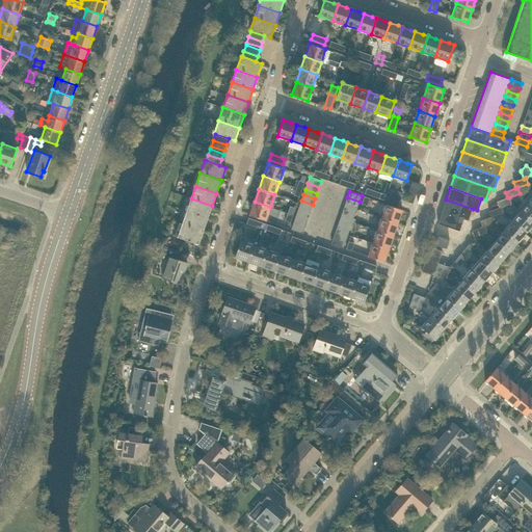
[(400,200),(387,194),(384,200),(398,205),(400,200)]
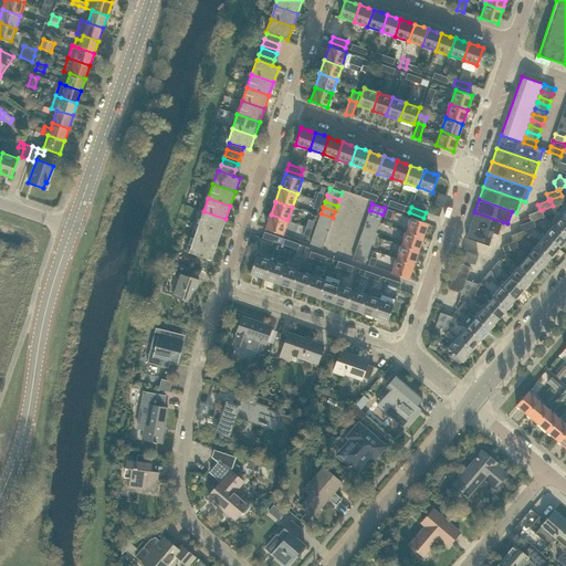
[(380,220),(383,215),(369,210),(367,216),(380,220)]
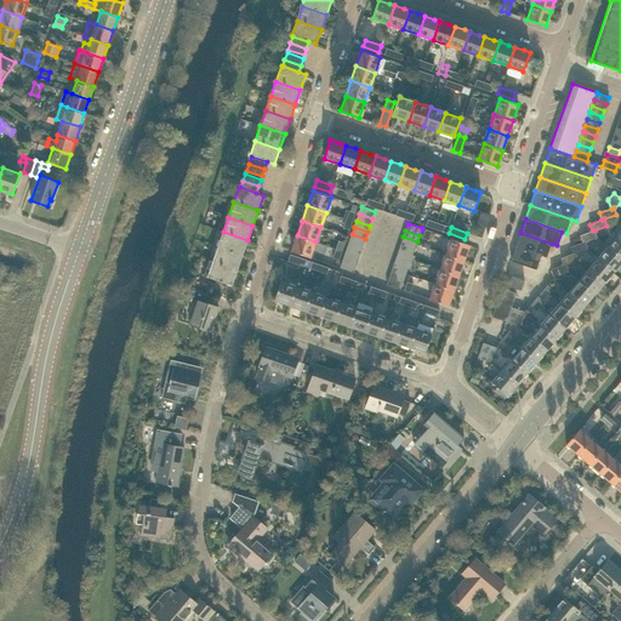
[(585,241),(597,237),(594,231),(592,231),(580,235),(582,243),(585,241)]
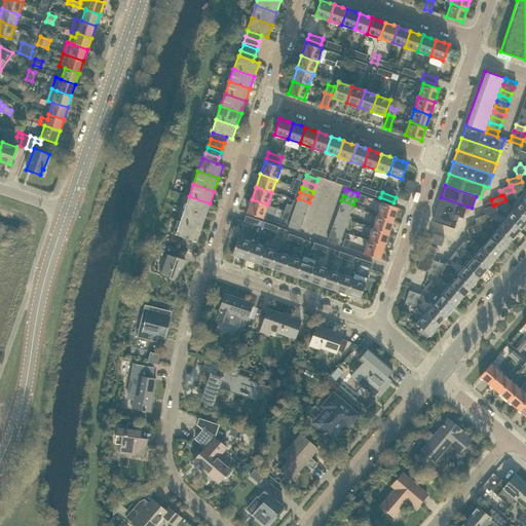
[(205,216),(210,203),(189,196),(185,209),(205,216)]
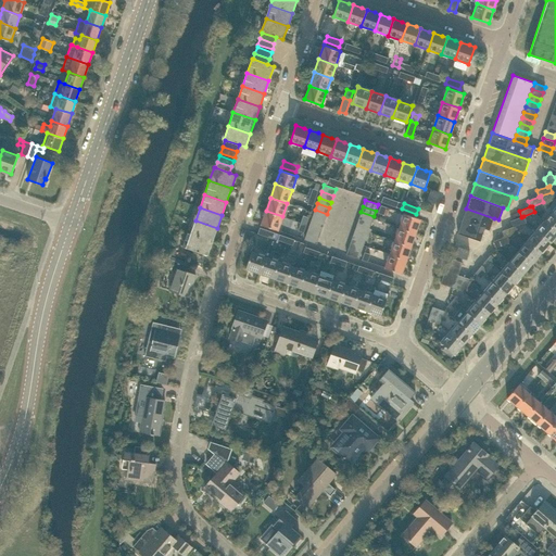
[(490,230),(494,218),(466,209),(462,220),(484,229),(490,230)]
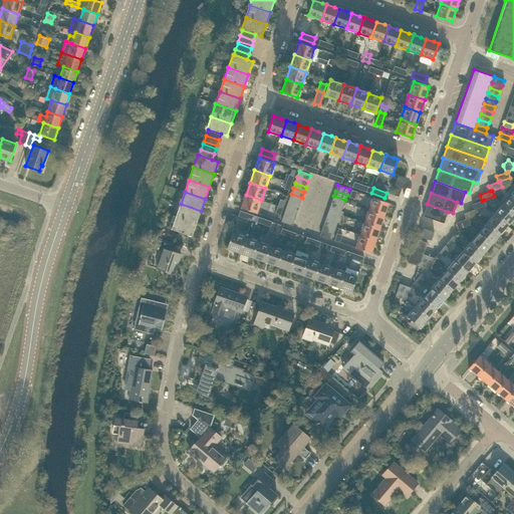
[(300,203),(302,198),(291,194),(289,199),(300,203)]
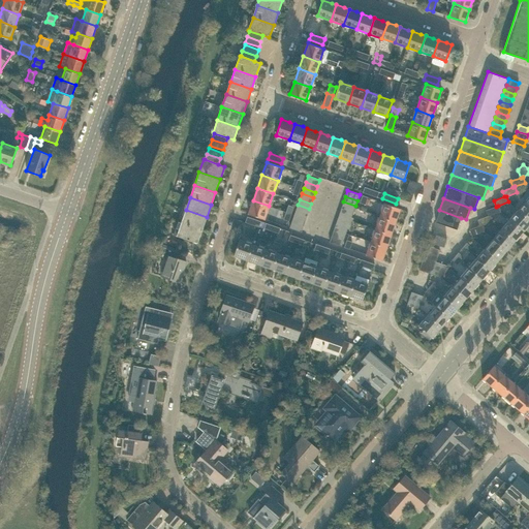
[(528,219),(528,203),(526,199),(518,210),(528,219)]
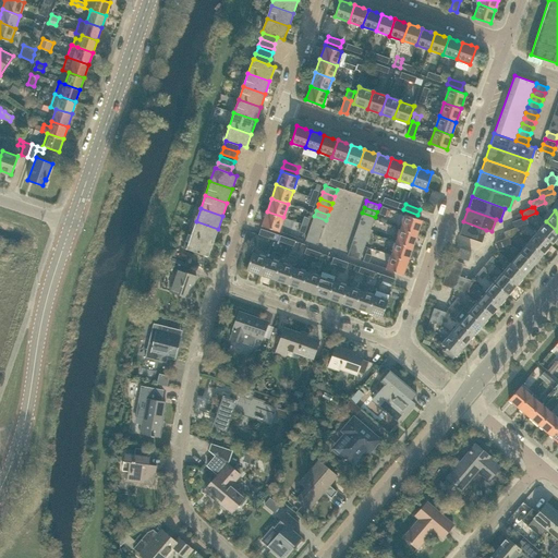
[(279,231),(283,217),(267,211),(262,226),(279,231)]
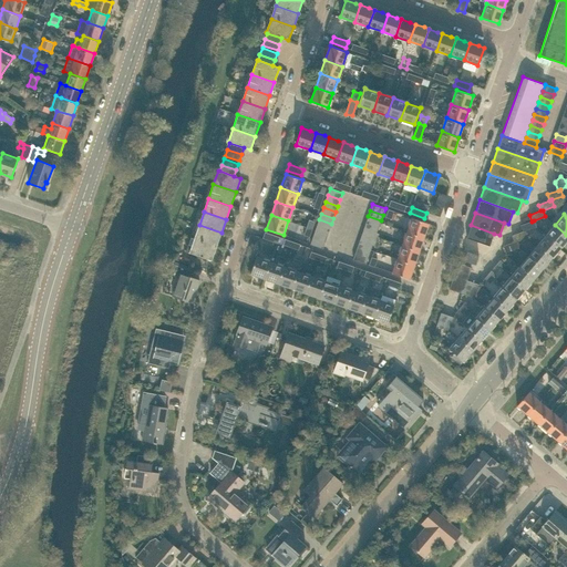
[(379,227),(381,220),(368,216),(367,223),(379,227)]
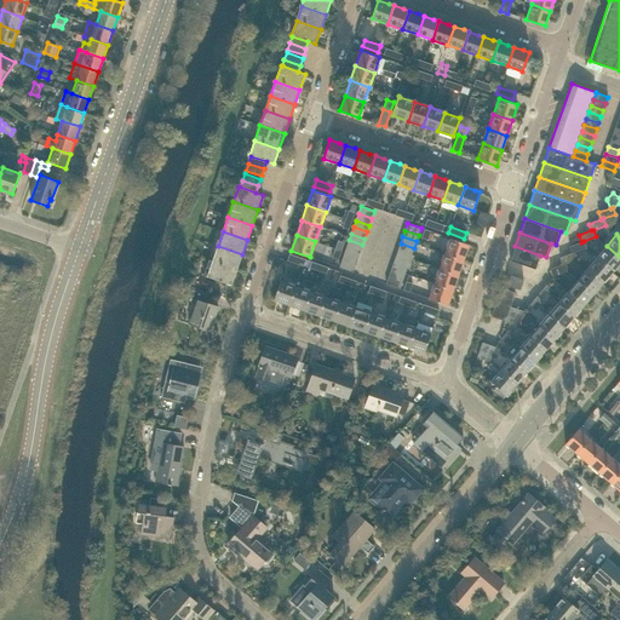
[(464,259),(469,245),(451,237),(445,253),(464,259)]
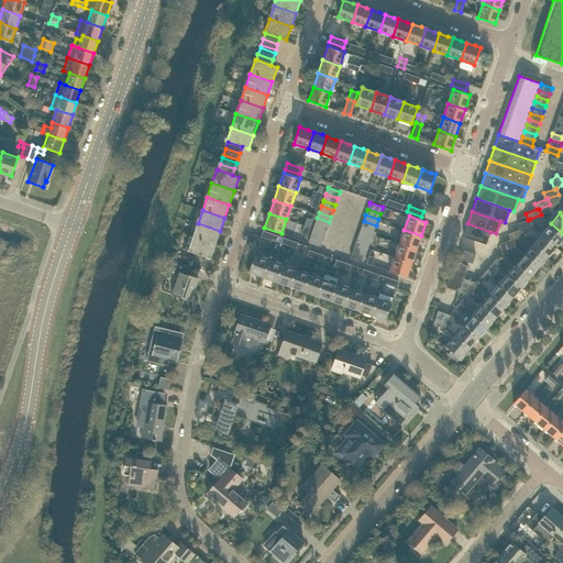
[(327,229),(329,222),(317,218),(315,224),(327,229)]
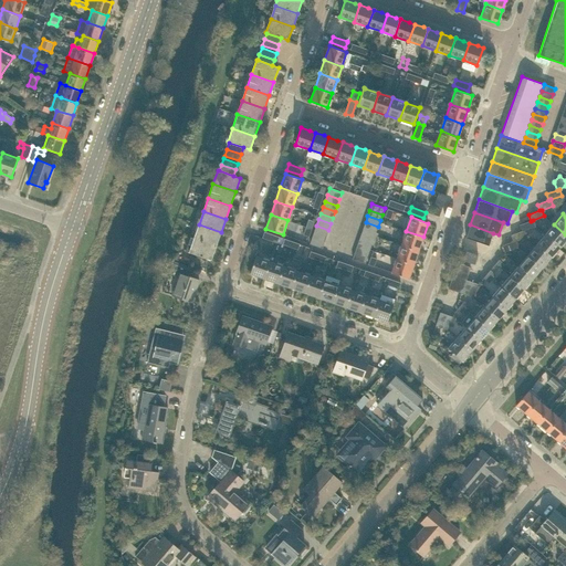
[(524,230),(535,227),(533,220),(531,221),(520,224),(522,231),(524,230)]
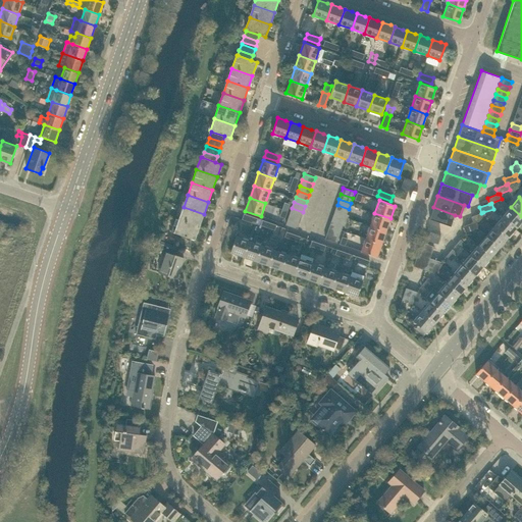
[(347,214),(349,209),(337,205),(335,210),(345,213),(347,214)]
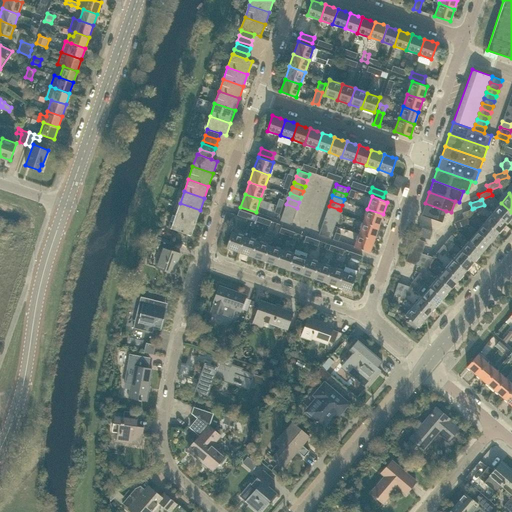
[(195,223),(200,210),(180,203),(175,216),(195,223)]
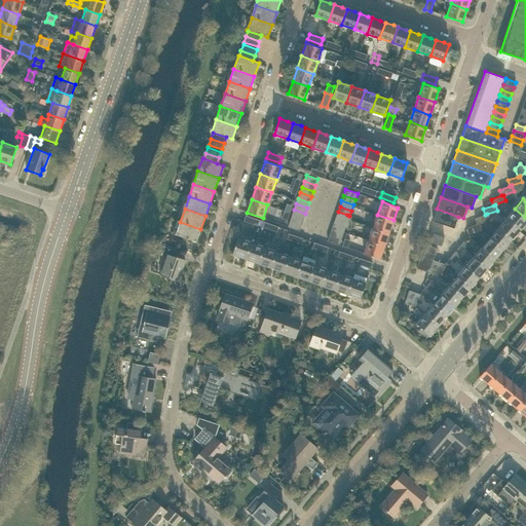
[(454,228),(458,217),(437,209),(433,221),(454,228)]
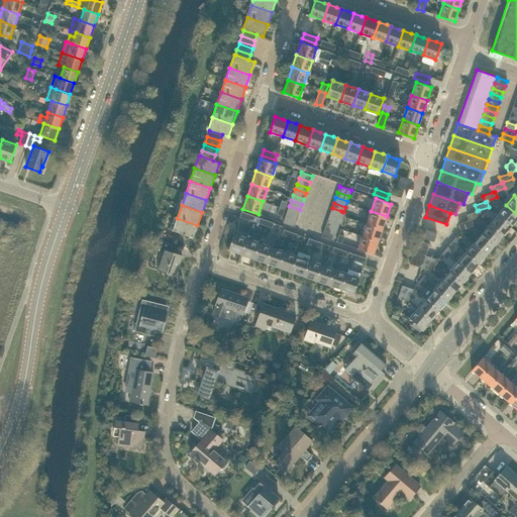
[(511,225),(516,218),(516,214),(506,205),(498,214),(511,225)]
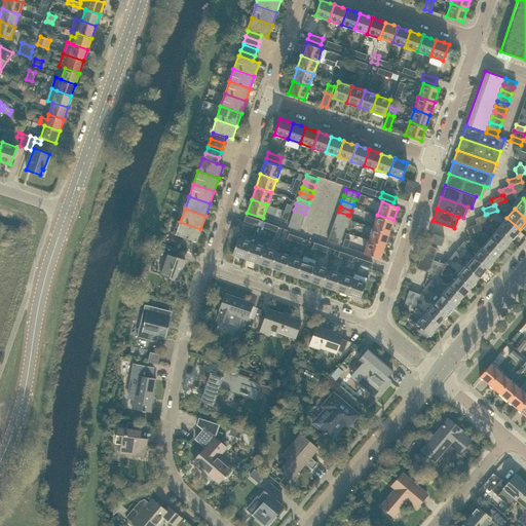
[(303,220),(305,214),(294,210),(292,216),(303,220)]
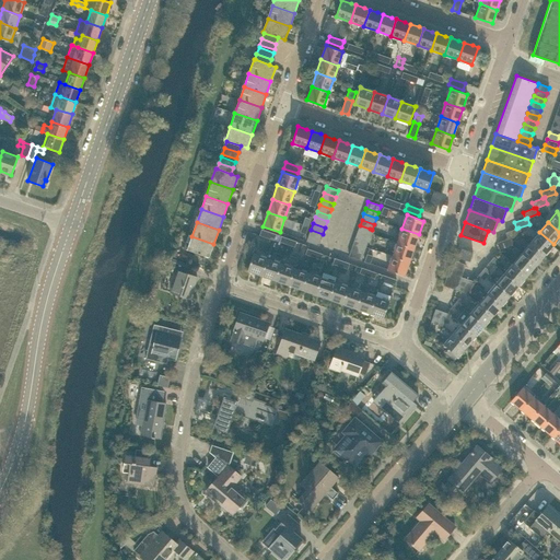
[(372,230),(370,229),(360,225),(358,232),(368,235),(372,237),(374,231),(372,230)]
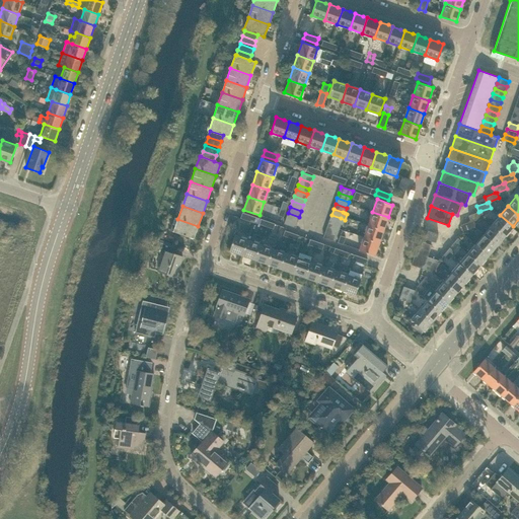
[(472,221),(483,217),(480,211),(478,212),(468,216),(470,221),(472,220),(472,221)]
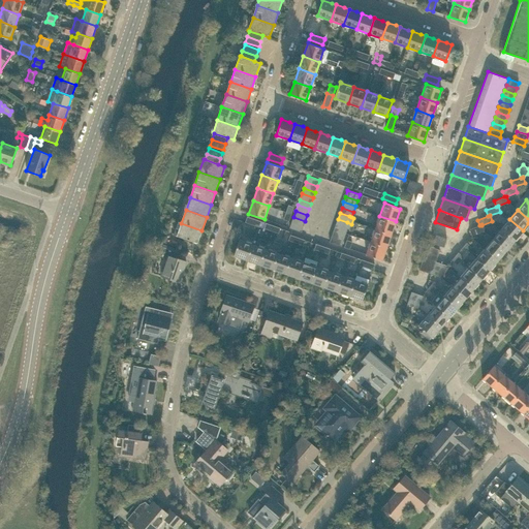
[(259,227),(260,221),(247,216),(245,222),(259,227)]
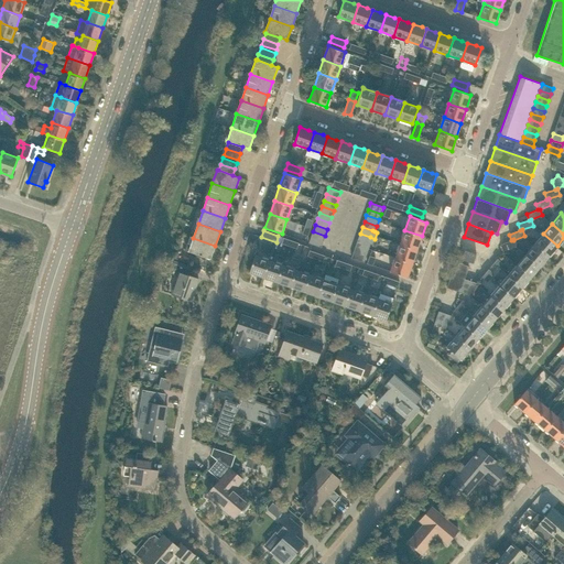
[(416,250),(422,236),(404,230),(400,243),(416,250)]
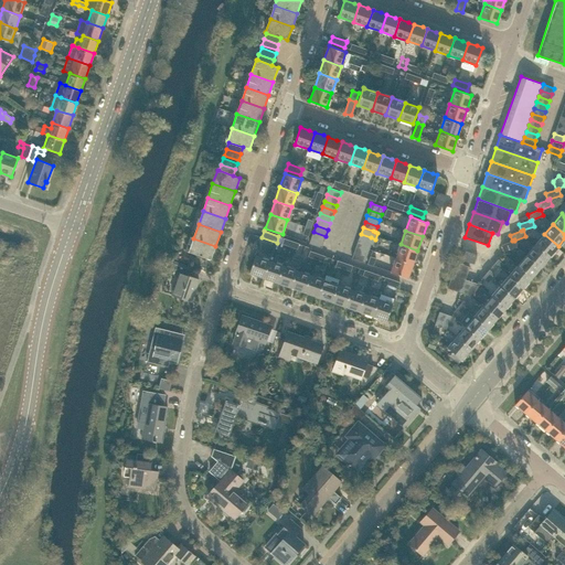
[(323,242),(326,236),(313,232),(311,237),(323,242)]
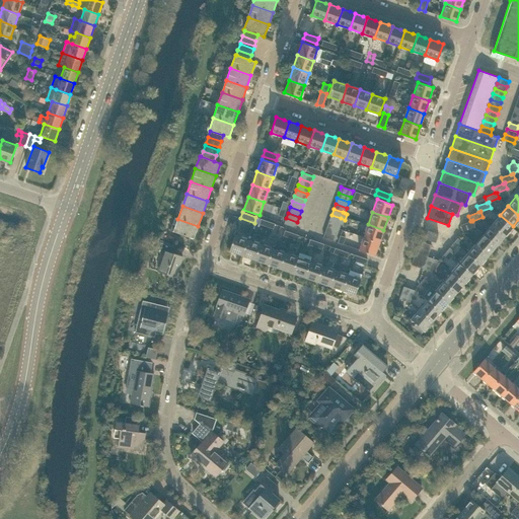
[(345,220),(341,218),(331,215),(329,221),(339,224),(341,225),(343,225),(345,220)]
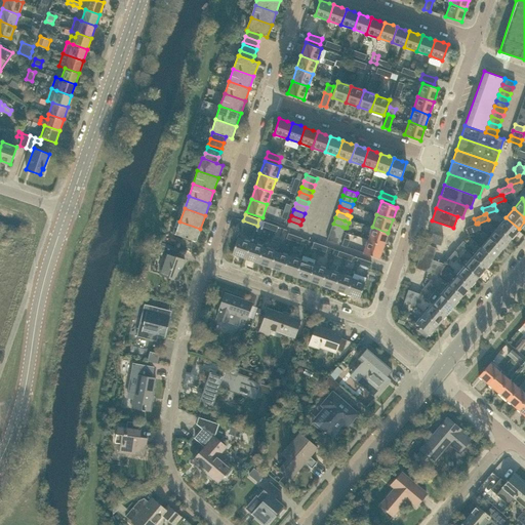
[(511,239),(519,229),(506,217),(497,227),(511,239)]
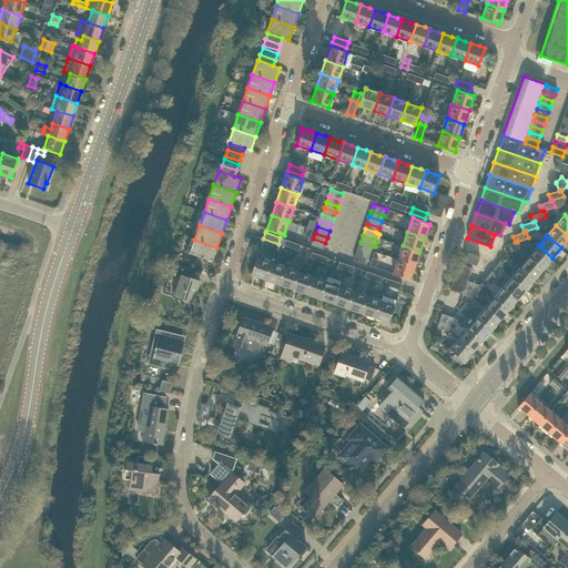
[(324,250),(325,243),(313,239),(311,245),(324,250)]
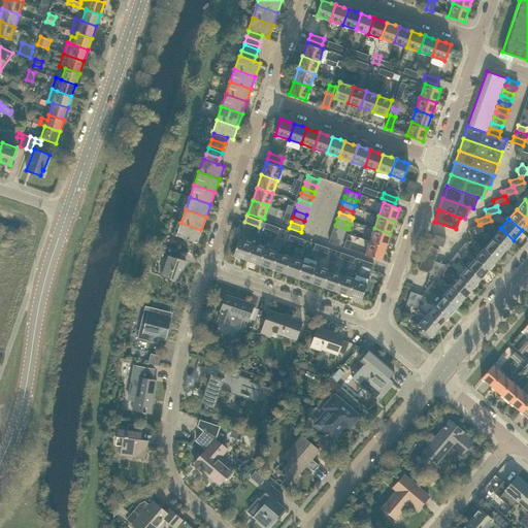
[(197,242),(201,230),(180,223),(176,235),(197,242)]
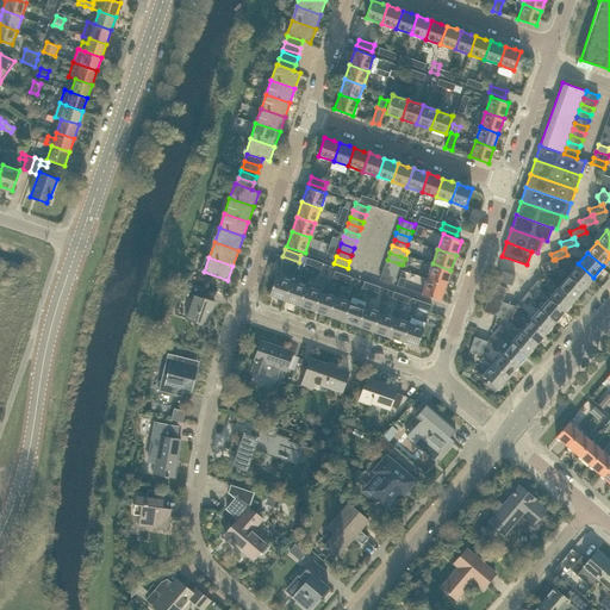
[(558,266),(555,260),(555,259),(553,260),(541,265),(543,272),(558,266)]
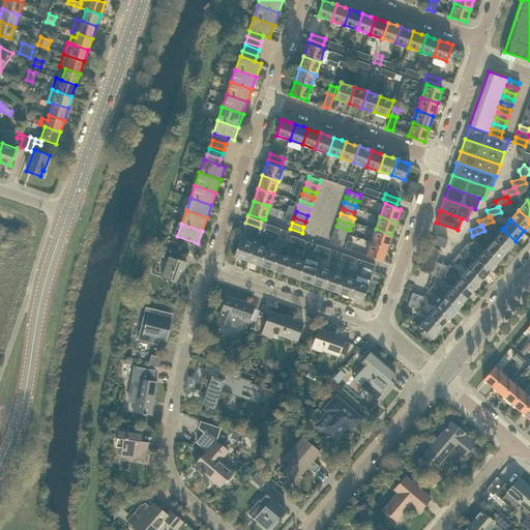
[(348,230),(346,229),(336,226),(334,231),(346,235),(348,230)]
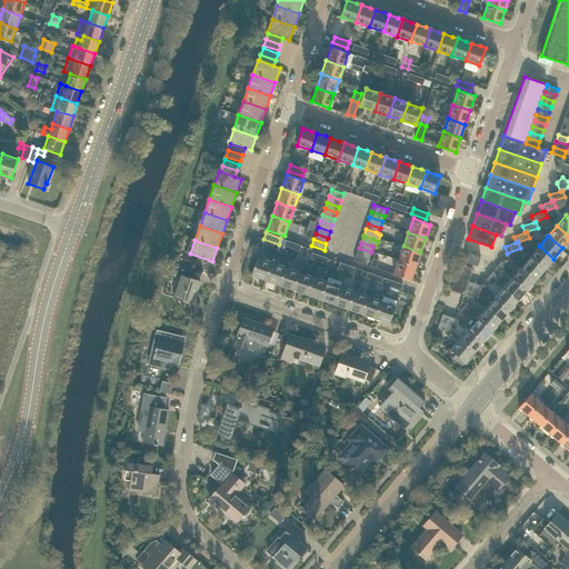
[(416,266),(420,252),(403,246),(399,260),(407,262),(416,266)]
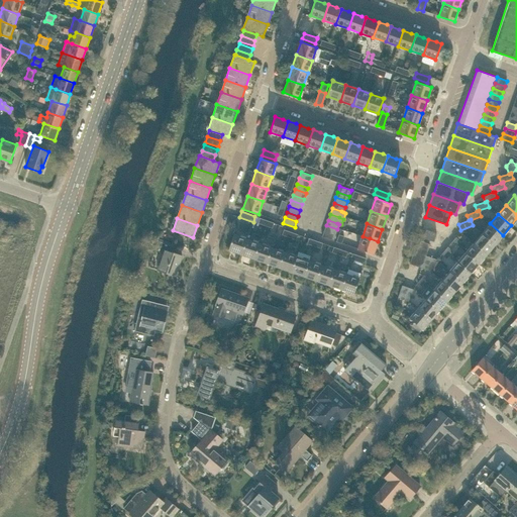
[(500,238),(503,235),(490,223),(482,233),(495,244),(500,238)]
